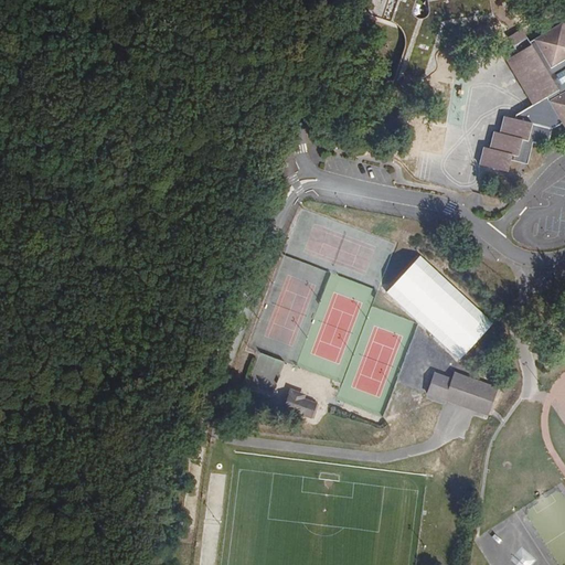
[(427,0),(429,4),(428,11),(425,14),(420,16),(415,14),(413,9),(414,2),(414,0),(374,0),(372,7),(372,9),(374,11),(396,20),(401,23),(405,30),(406,35),(406,43),(393,81),(397,82),(400,75),(405,72),(416,74),(425,75),(435,67),(436,65),(436,59),(435,55),(435,52),(438,49),(452,43),(461,39),(475,25),(479,23),(488,22),(491,23),(500,28),(504,33),(509,31),(512,30),(501,23),(493,13),(491,7),(490,0),(427,0)]
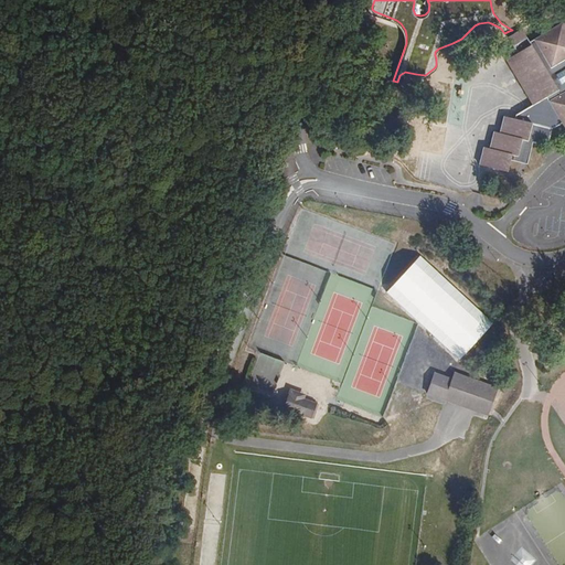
[(564,82),(563,84),(557,75),(564,70),(564,25),(564,23),(532,41),(526,31),(512,30),(509,31),(519,52),(508,59),(532,105),(516,113),(513,116),(503,114),(500,130),(493,130),(490,144),(484,144),(480,163),(488,166),(507,170),(508,168),(509,160),(529,164),(533,142),(535,142),(540,144),(550,139),(553,129),(563,124),(564,128),(564,82)]
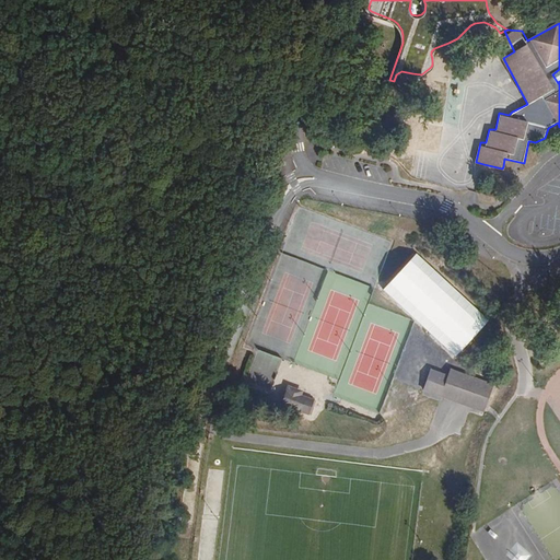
[(487,322),(416,256),(384,290),(405,310),(416,321),(455,356),(487,322)]
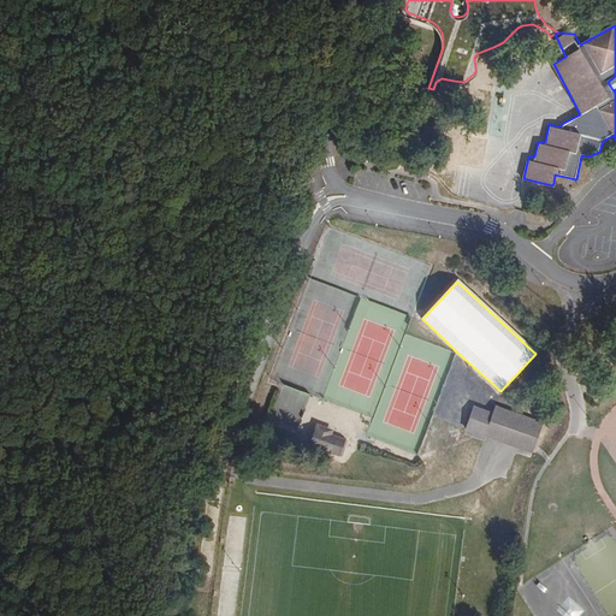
[(280,394),(271,418),(297,428),(304,412),(301,410),(304,402),(294,397),(289,408),(285,406),(289,397),(280,394)]
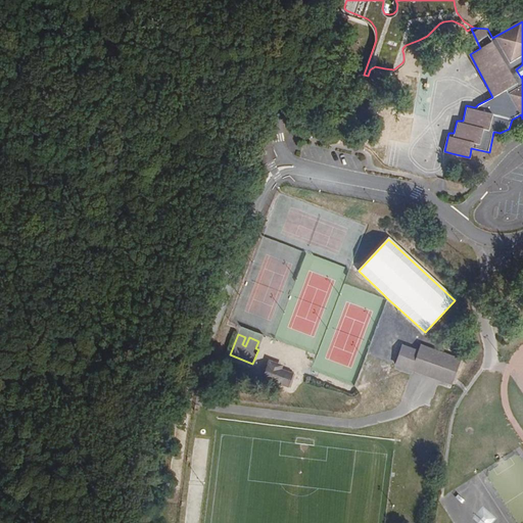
[(454,377),(460,359),(421,344),(418,351),(401,345),(395,364),(412,370),(415,363),(454,377)]
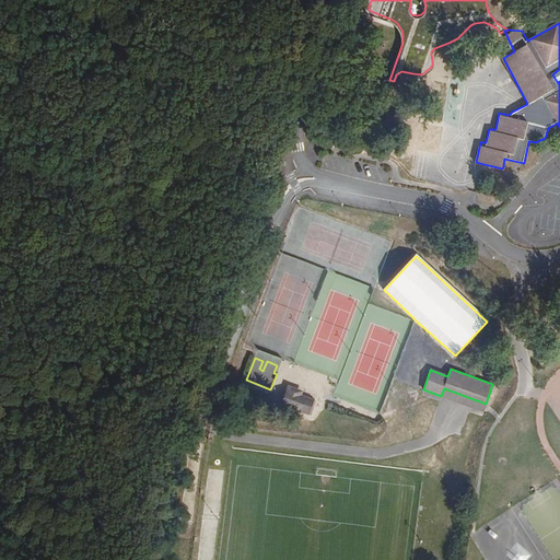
[(486,404),(444,388),(441,396),(459,403),(483,411),(485,407),(486,404)]
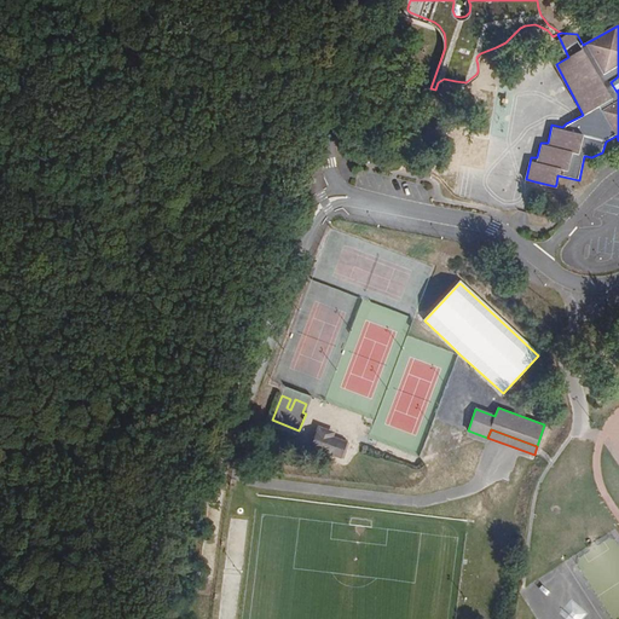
[(348,446),(350,441),(334,435),(319,431),(317,437),(313,446),(335,453),(342,456),(346,447),(348,449),(348,446)]
